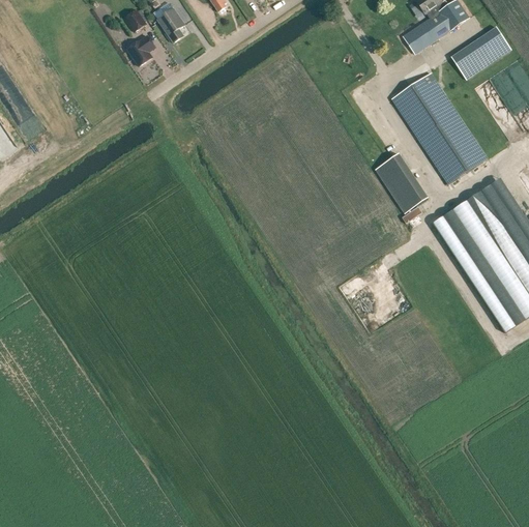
[(210,0),(217,10),(226,6),(224,3),(226,2),(225,0),(210,0)]
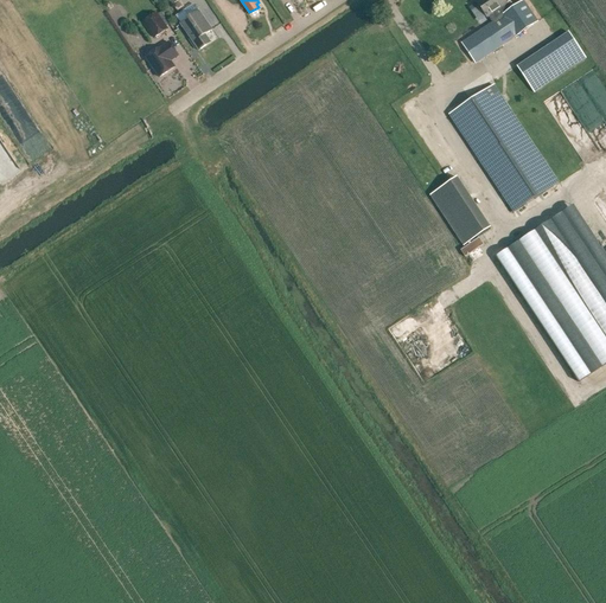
[(460,39),(474,61),(536,18),(523,0),(518,0),(511,5),(509,0),(505,0),(477,0),(486,14),(488,13),(491,19),(460,39)]
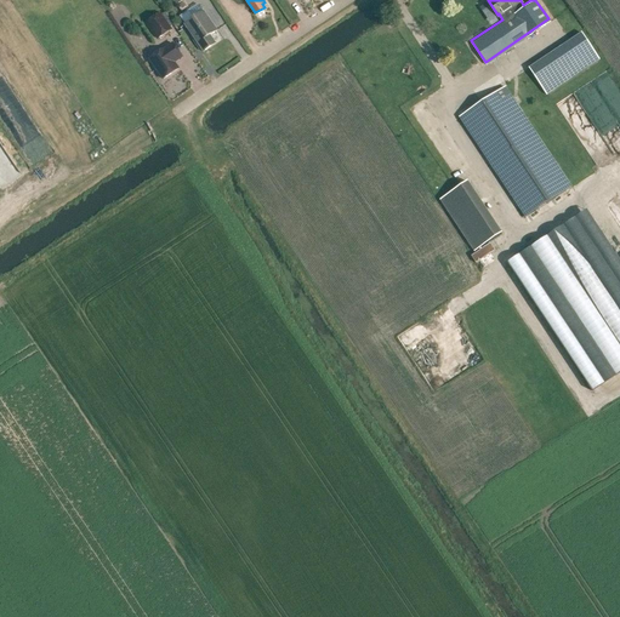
[(157,36),(172,26),(160,9),(146,20),(157,36)]
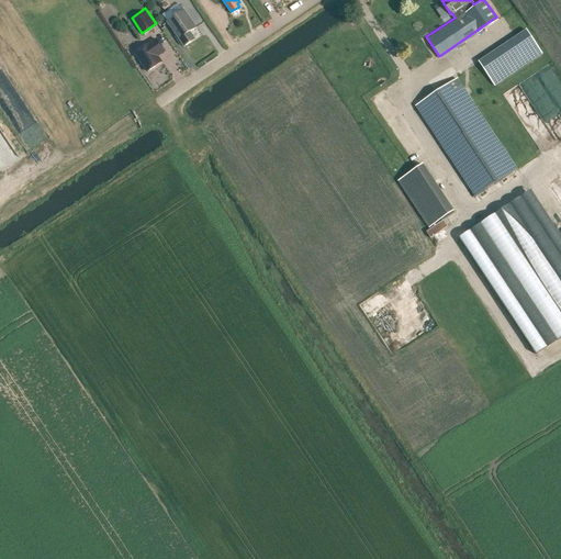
[(183,45),(194,37),(189,30),(195,25),(183,8),(166,20),(183,45)]
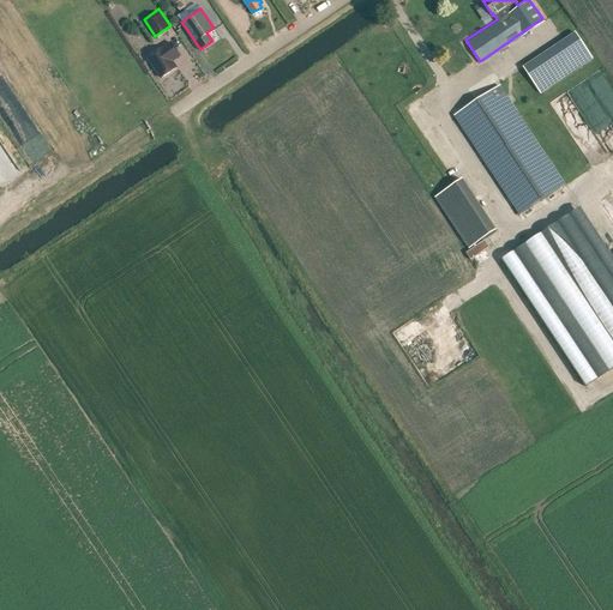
[(592,56),(575,30),(523,64),(541,90),(592,56)]
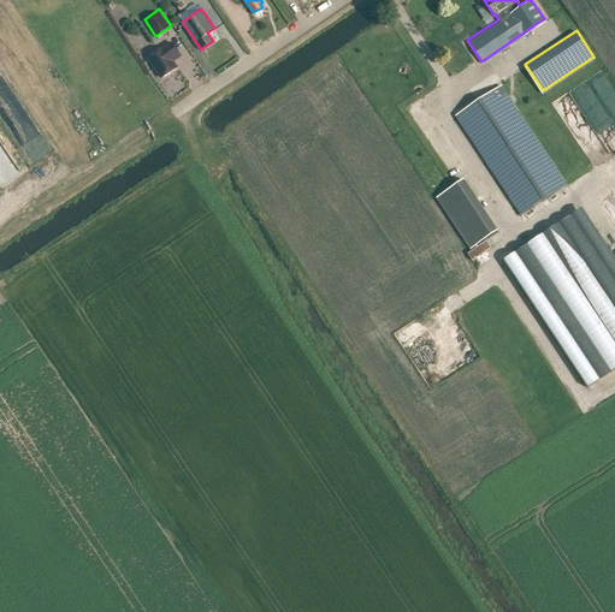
[(179,53),(171,40),(163,46),(163,45),(147,55),(160,75),(176,65),(171,59),(179,53)]
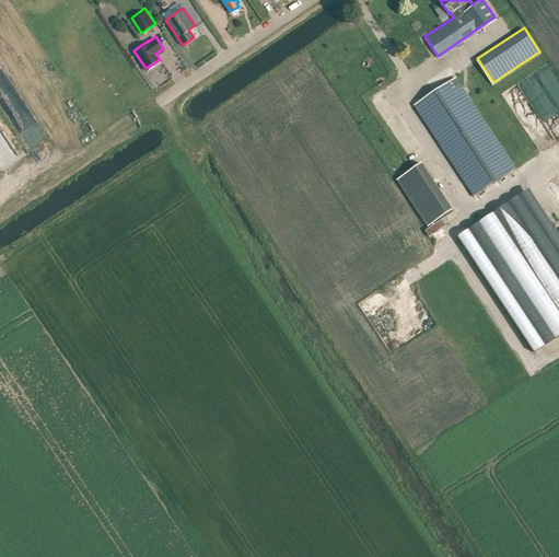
[(474,194),(514,166),(454,76),(414,103),(474,194)]
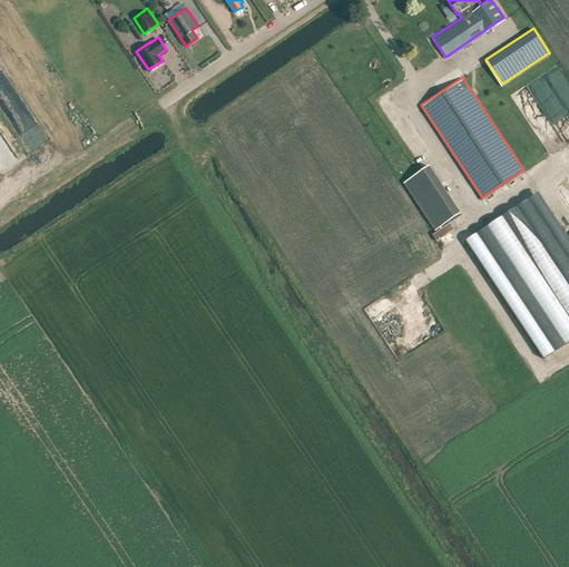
[(427,163),(400,179),(431,228),(457,212),(427,163)]
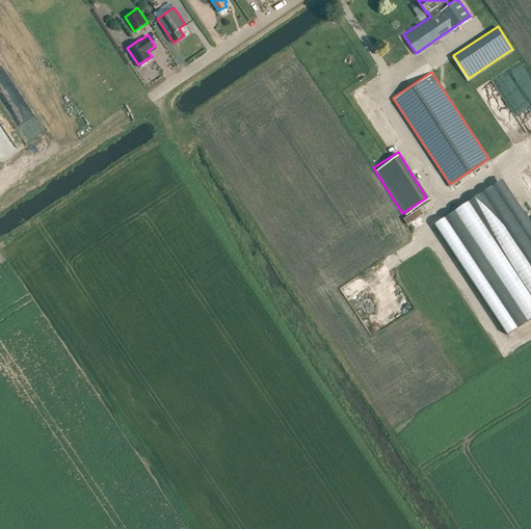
[(434,223),(507,333),(530,316),(530,221),(502,179),(434,223)]
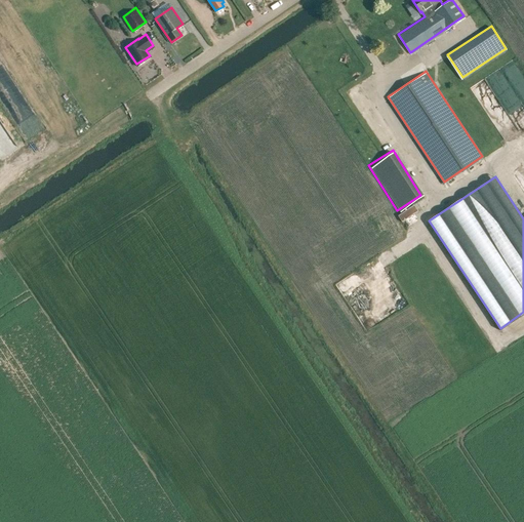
[(413,203),(397,214),(401,221),(417,209),(413,203)]
